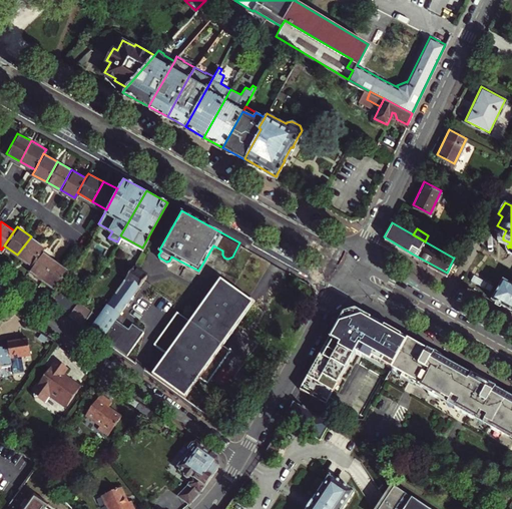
[(44,245),(31,236),(17,255),(30,265),(41,249),(44,245)]
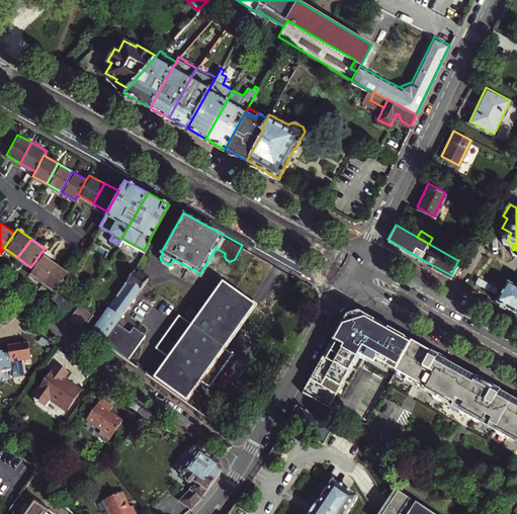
[(41,280),(56,262),(41,252),(30,267),(28,270),(41,280)]
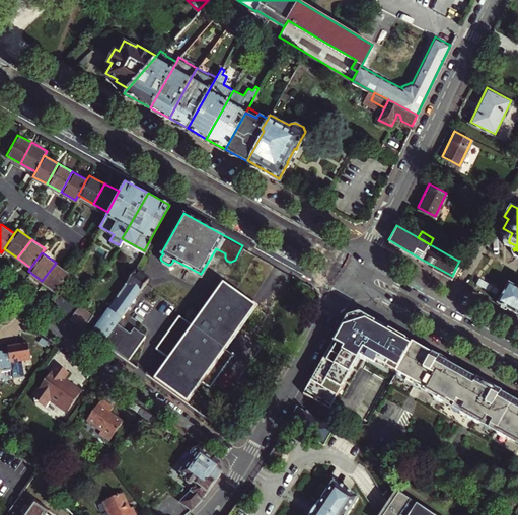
[(69,272),(56,263),(42,281),(56,291),(58,288),(69,272)]
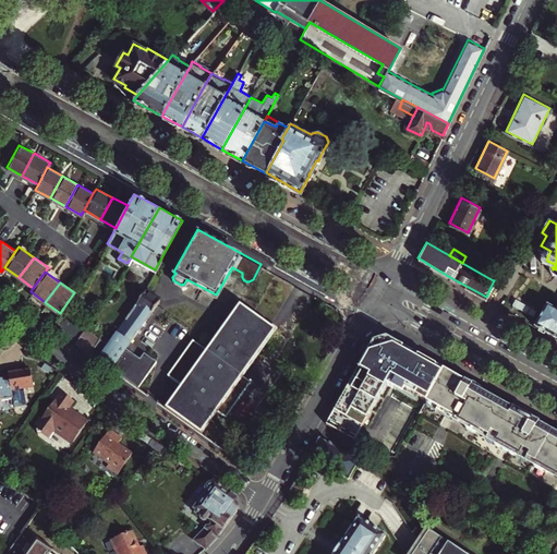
[(159,297),(145,287),(144,289),(124,316),(133,323),(131,326),(133,327),(131,329),(134,332),(159,297)]
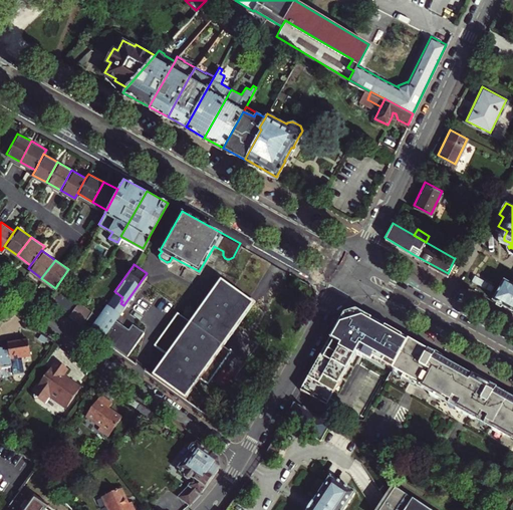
[(152,372),(185,396),(200,374),(207,379),(230,346),(223,341),(252,299),(219,276),(197,309),(200,311),(193,321),(176,309),(153,342),(166,351),(152,372)]
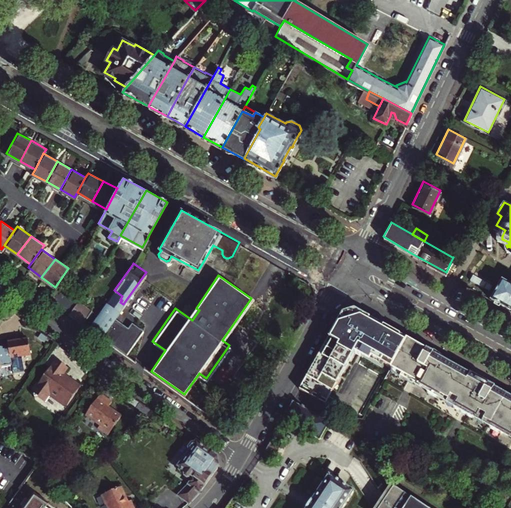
[(491,297),(510,308),(510,281),(502,277),(491,297)]
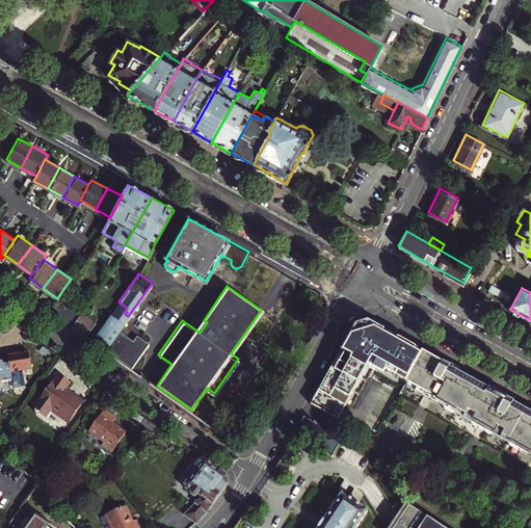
[(71,324),(81,311),(59,295),(57,298),(49,310),(71,324)]
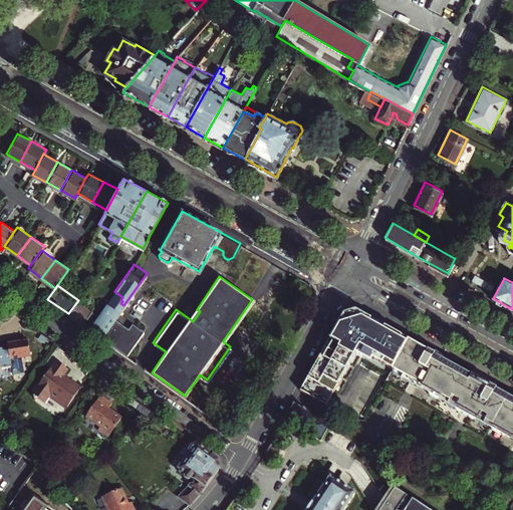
[(89,328),(101,336),(114,318),(123,305),(120,303),(122,301),(120,300),(122,297),(114,291),(98,314),(89,328)]
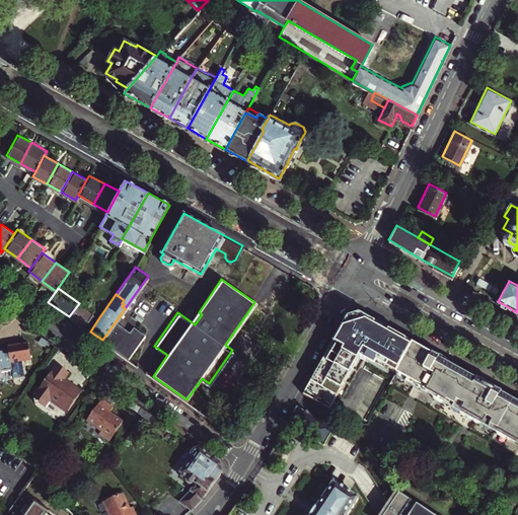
[(90,332),(99,317),(79,303),(69,316),(90,332)]
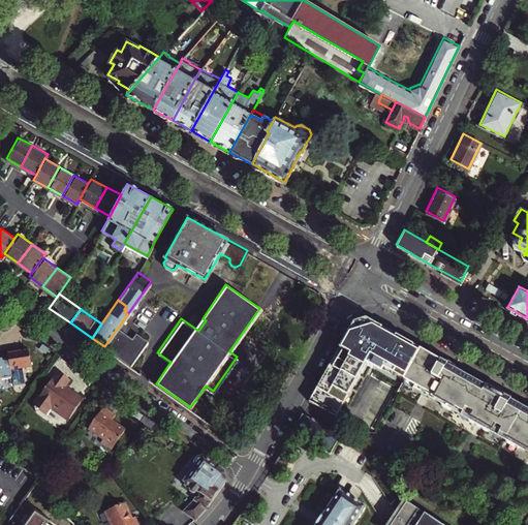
[(317,384),(329,391),(345,363),(360,371),(366,362),(374,366),(376,362),(404,377),(421,347),(365,315),(354,318),(317,384)]
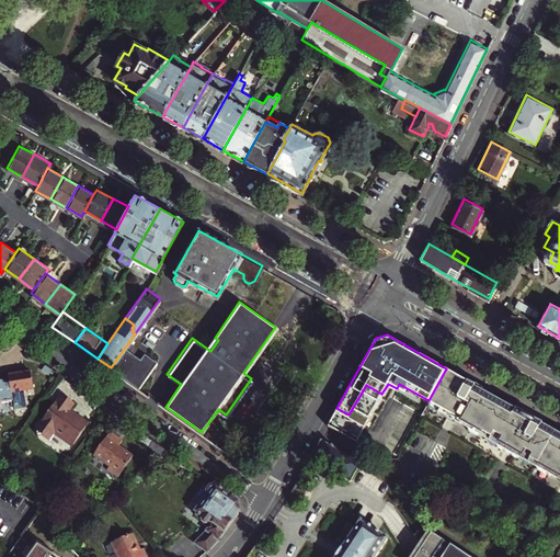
[(111,367),(138,387),(157,360),(144,351),(139,357),(125,348),(111,367)]
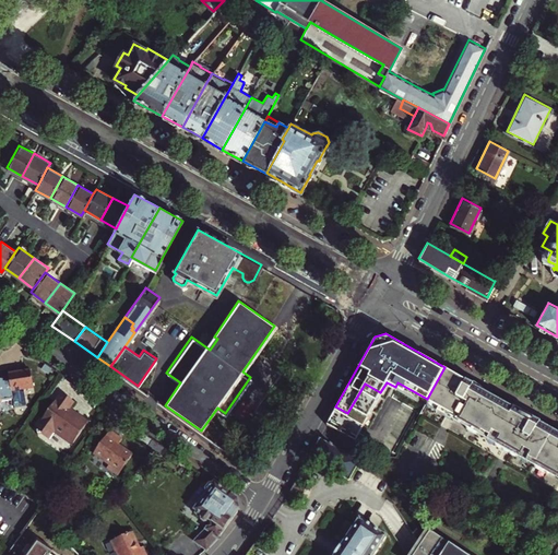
[(32,381),(27,364),(6,368),(7,375),(0,376),(0,375),(0,396),(11,393),(13,402),(25,400),(22,384),(32,381)]
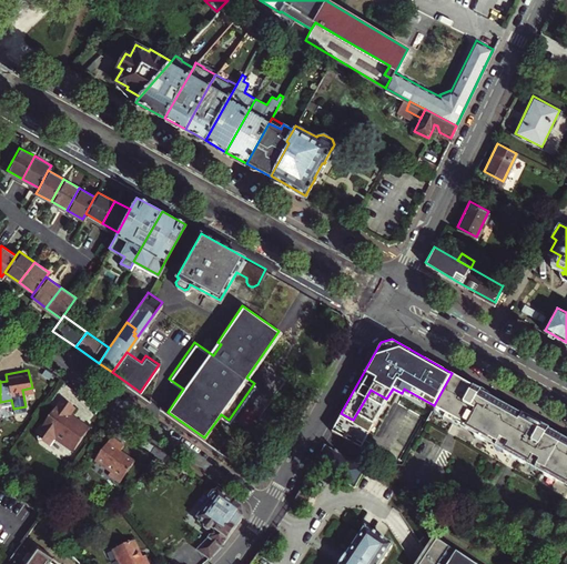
[(566,437),(548,427),(548,426),(540,422),(539,423),(528,416),(529,415),(520,411),(519,412),(493,396),(490,399),(478,392),(481,389),(473,384),(472,384),(452,373),(434,405),(436,406),(462,421),(477,429),(488,435),(496,440),(538,463),(546,467),(558,474),(566,479),(566,437)]
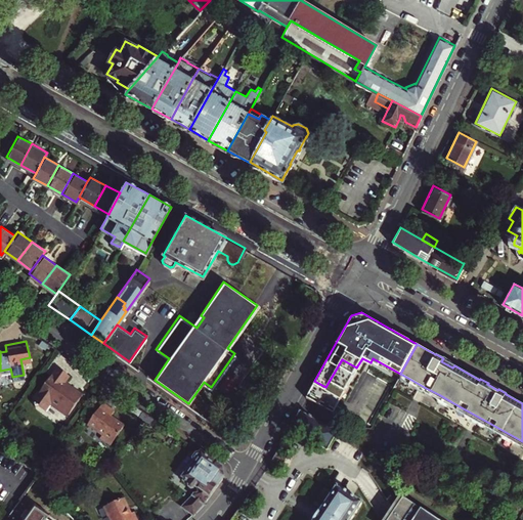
[(325,387),(319,399),(317,402),(324,406),(327,403),(337,408),(352,382),(362,387),(369,375),(356,367),(342,359),(325,387)]
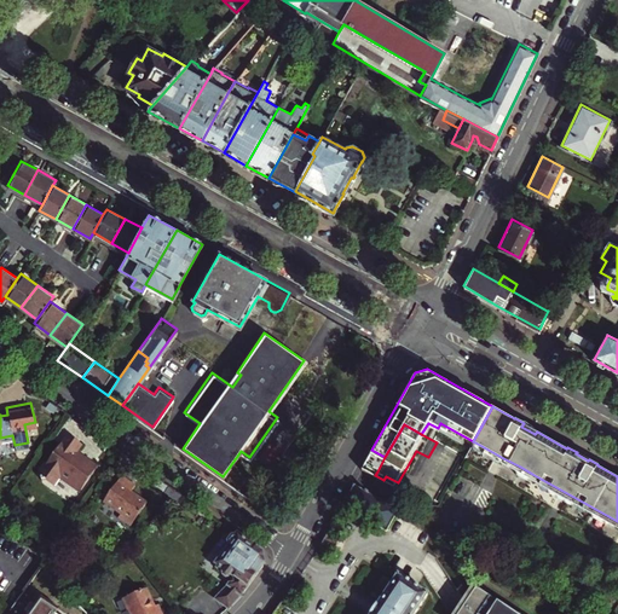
[(81,440),(67,429),(46,458),(45,456),(36,468),(41,471),(41,475),(46,475),(53,481),(58,473),(68,480),(70,476),(80,484),(97,461),(81,450),(80,453),(75,450),(76,446),(81,440)]
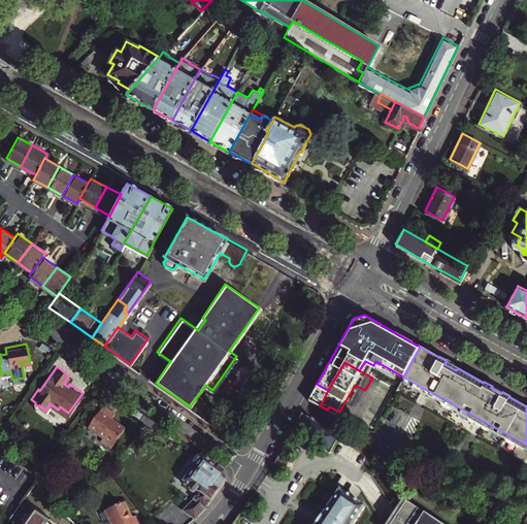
[(429,391),(405,378),(403,381),(428,394),(429,391)]
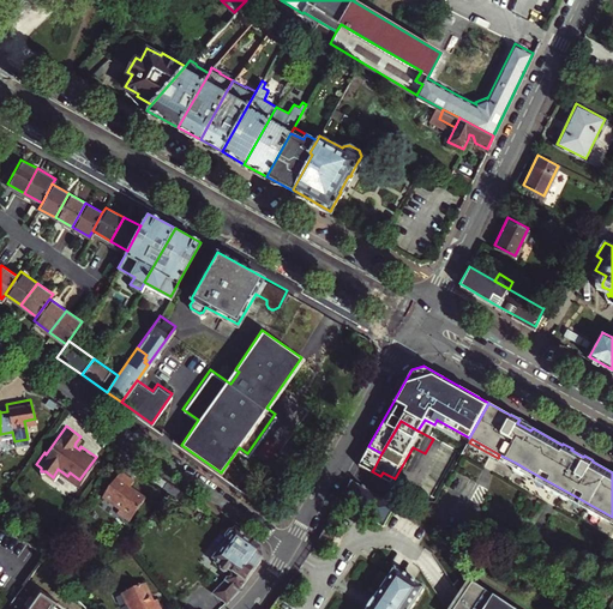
[(143,469),(162,482),(166,477),(146,463),(143,469)]
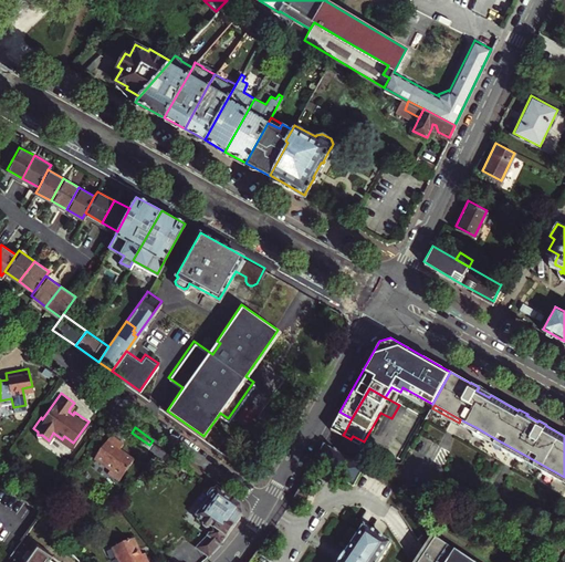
[(473,430),(484,437),(487,434),(475,427),(473,430)]
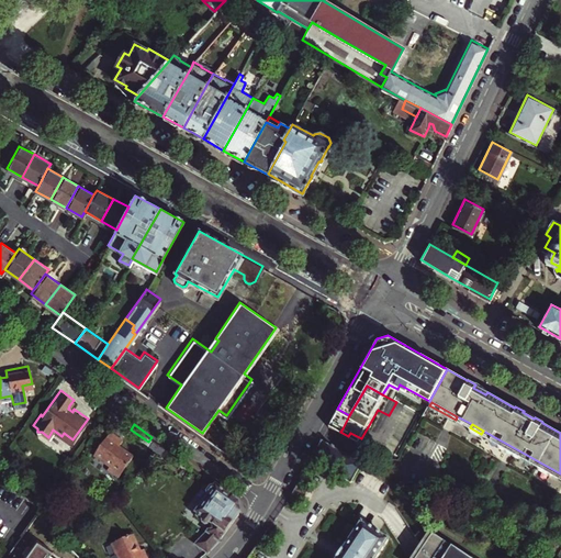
[(109,431),(93,454),(109,465),(107,468),(118,475),(132,453),(118,444),(121,438),(109,431)]
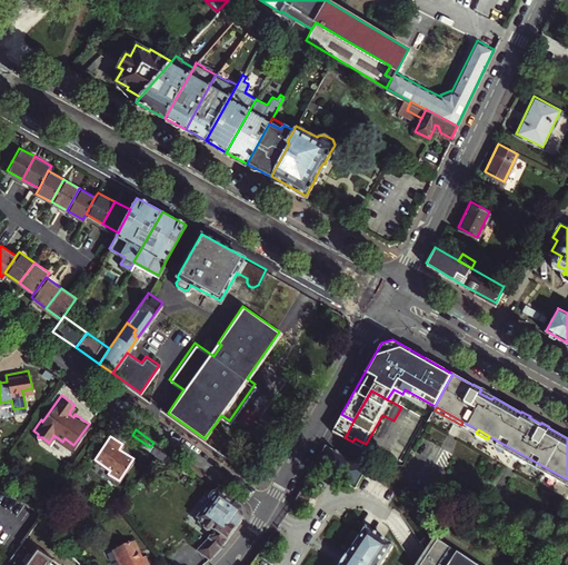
[(65,438),(62,442),(72,448),(73,445),(65,438)]
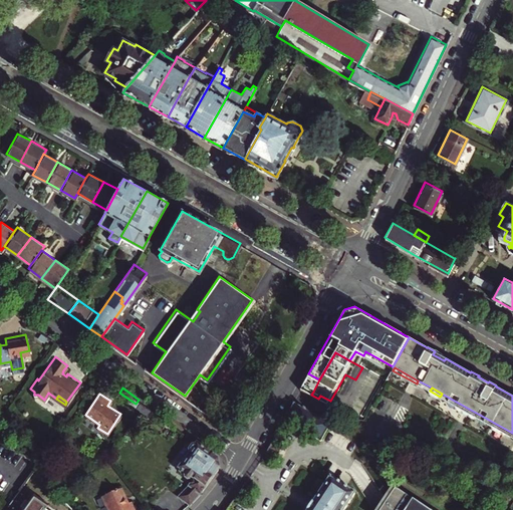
[(447,401),(485,422),(487,419),(449,398),(447,401)]
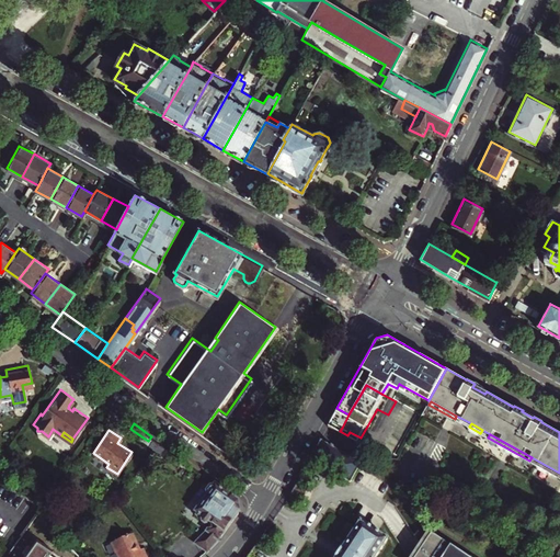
[(361,465),(363,459),(320,435),(309,455),(349,478),(357,463),(361,465)]
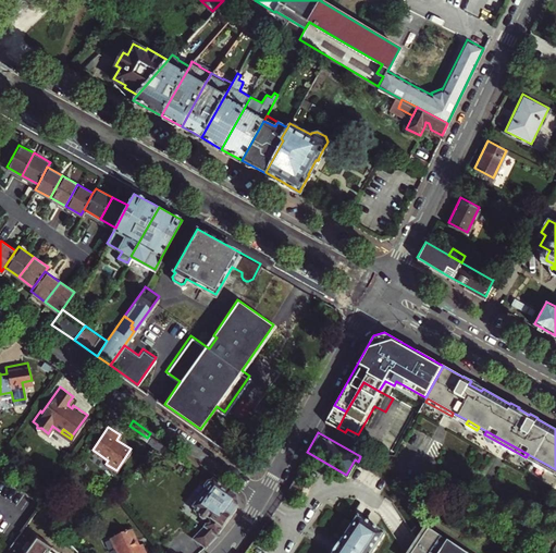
[(152,442),(156,437),(150,433),(147,438),(146,439),(152,442)]
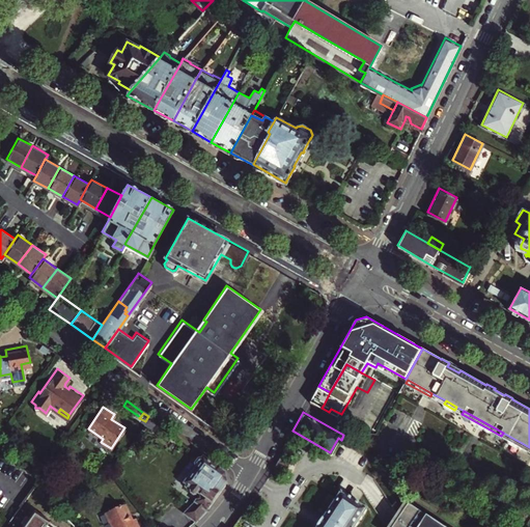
[(148,416),(145,421),(152,427),(157,422),(148,416)]
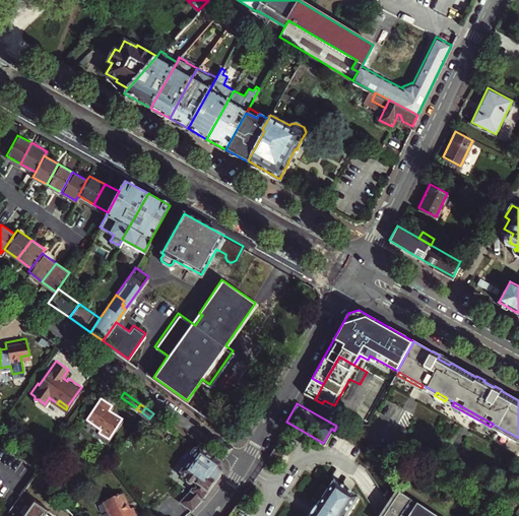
[(149,418),(159,426),(164,421),(153,413),(149,418)]
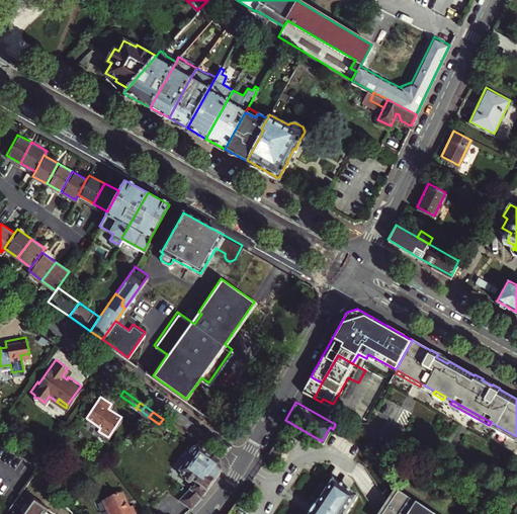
[(496,429),(507,435),(509,432),(498,426),(496,429)]
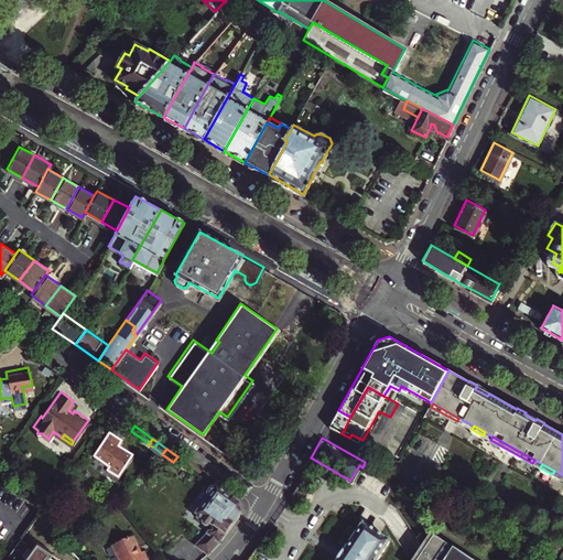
[(298,482),(292,494),(302,499),(307,487),(298,482)]
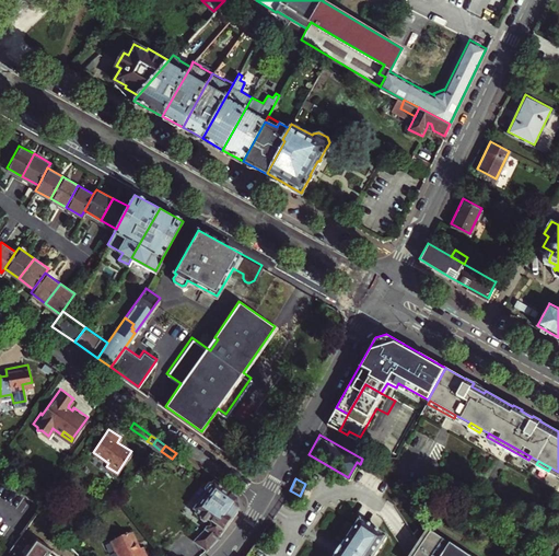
[(236,495),(214,479),(213,482),(209,481),(206,486),(207,489),(195,506),(197,508),(197,510),(197,511),(200,513),(200,514),(201,516),(201,518),(200,518),(204,520),(206,519),(207,519),(209,520),(205,525),(194,537),(207,546),(219,532),(239,505),(236,495)]
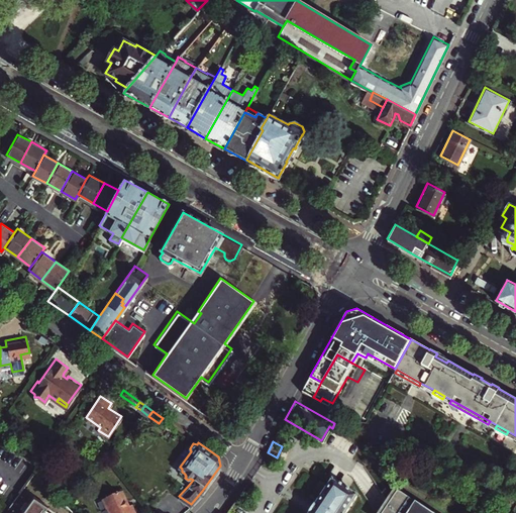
[(331,476),(306,512),(342,512),(356,493),(331,476)]
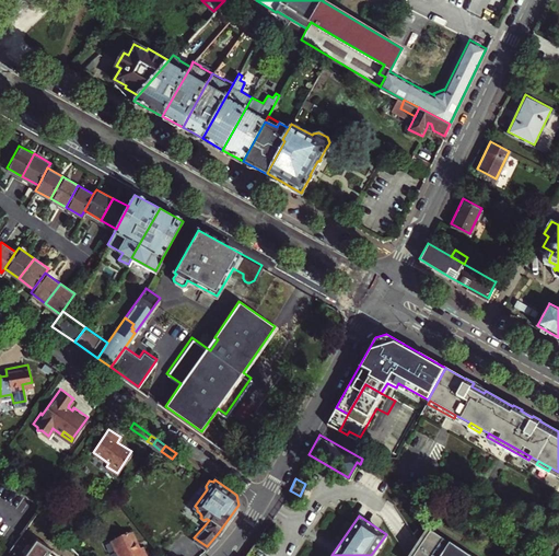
[(141,542),(134,525),(109,535),(114,546),(116,546),(119,555),(148,555),(151,555),(144,540),(141,542)]
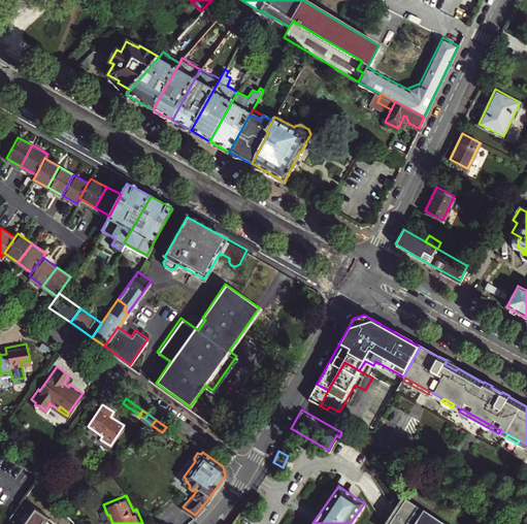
[(439,523),(402,499),(385,523),(439,523)]
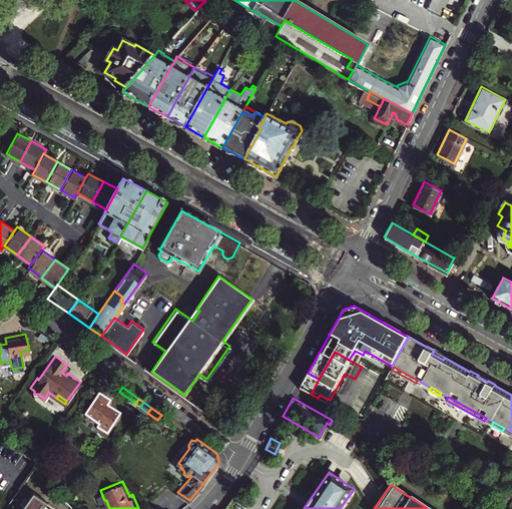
[(19,508),(51,508),(46,505),(48,501),(33,490),(19,508)]
